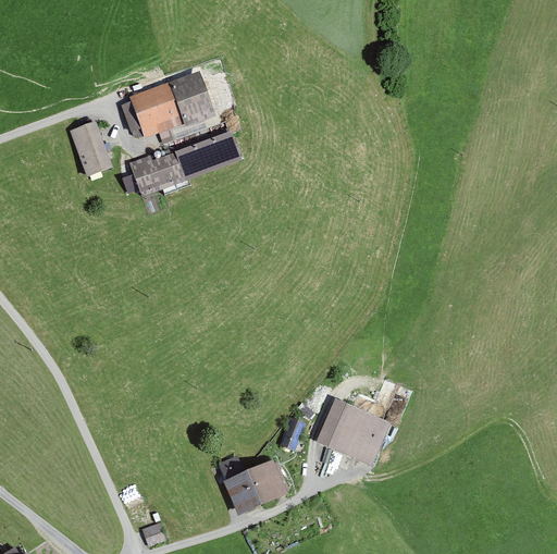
[(141,125),(144,134),(209,110),(197,76),(169,87),(166,82),(151,87),(152,93),(122,103),(131,130),(141,125)]
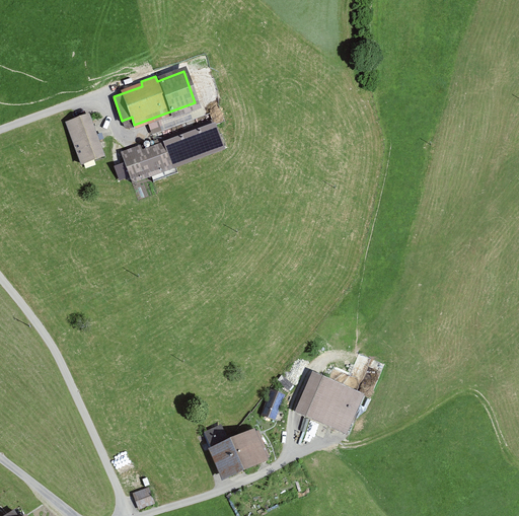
[(82,115),(65,121),(80,160),(101,153),(95,137),(94,133),(89,135),(82,115)]
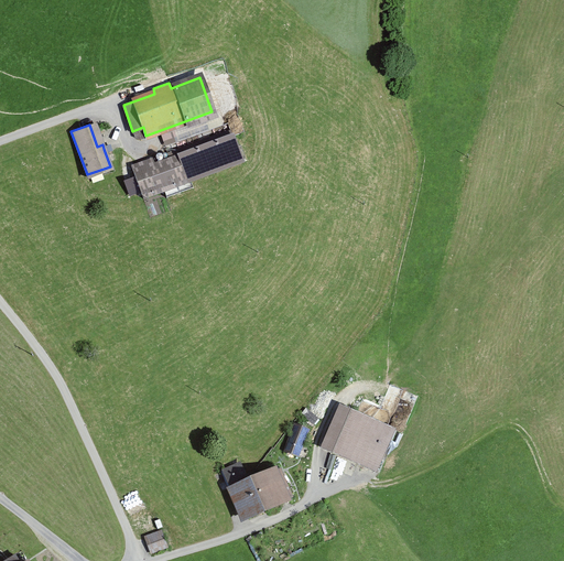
[(241,159),(231,132),(153,162),(151,157),(130,164),(142,196),(162,189),(165,195),(192,185),(190,179),(241,159)]
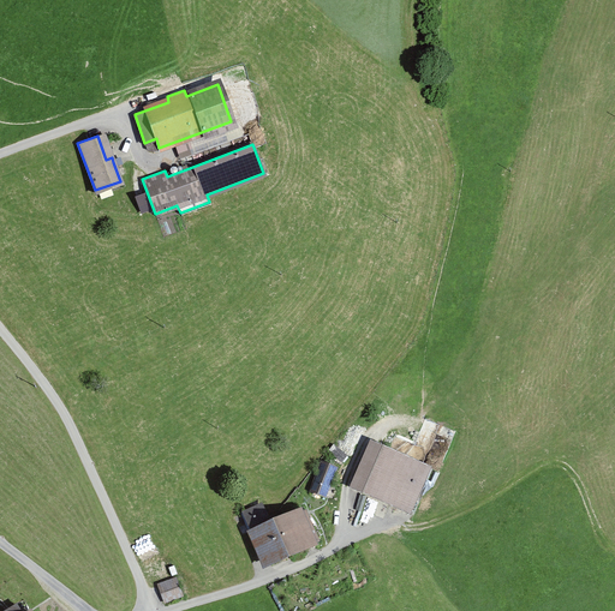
[(386,445),(370,438),(350,484),(401,507),(410,487),(416,490),(422,477),(427,463),(386,445)]
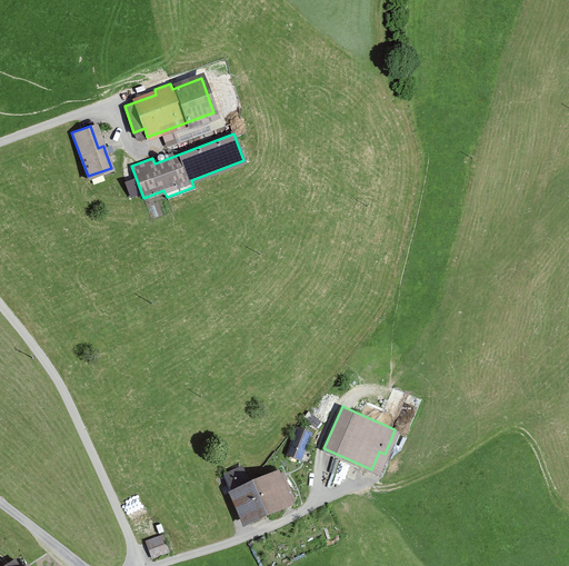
[(286,452),(299,457),(309,430),(297,425),(286,452)]
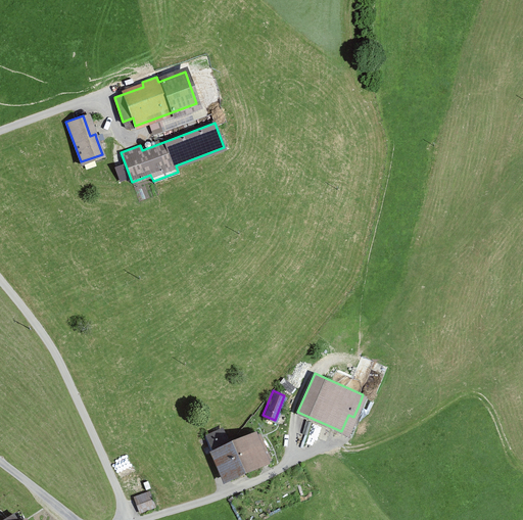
[(203,434),(217,464),(220,471),(225,469),(228,475),(242,469),(231,442),(228,444),(222,430),(221,427),(205,433),(203,434)]
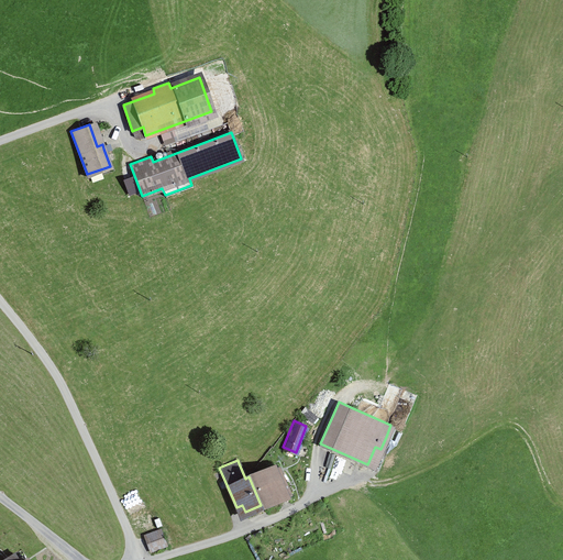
[(261,505),(284,495),(289,493),(277,464),(249,476),(261,505)]
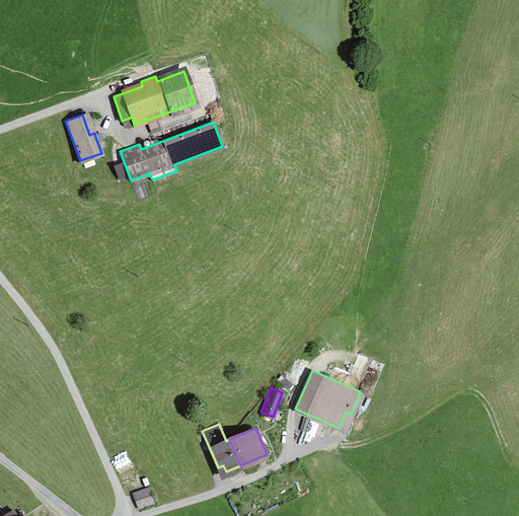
[(132,491),(138,505),(152,500),(147,486),(132,491)]
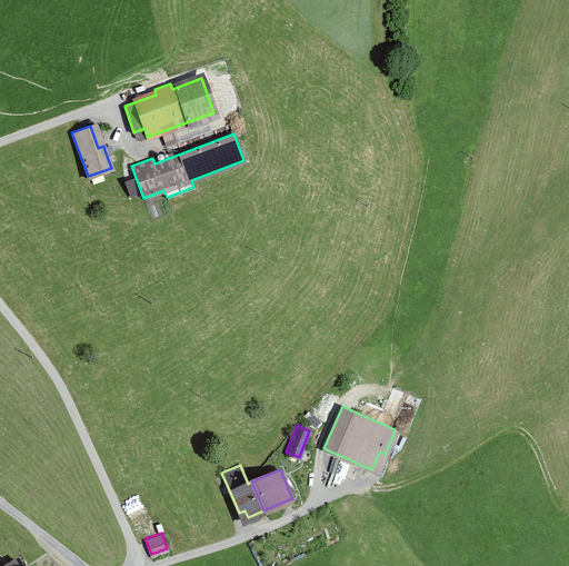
All buildings are outlined.
